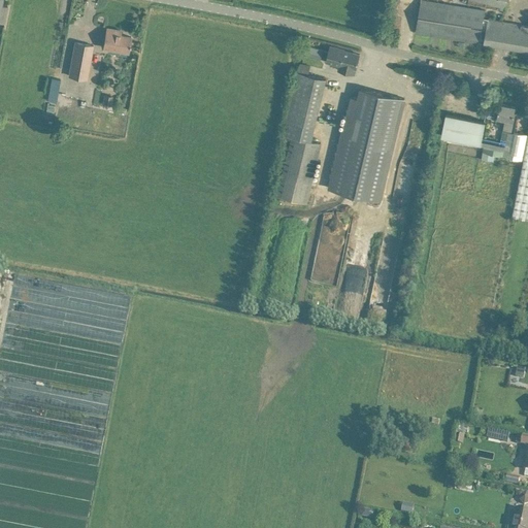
[(421,0),(416,33),(527,51),(527,26),(484,19),(485,10),(421,0)]
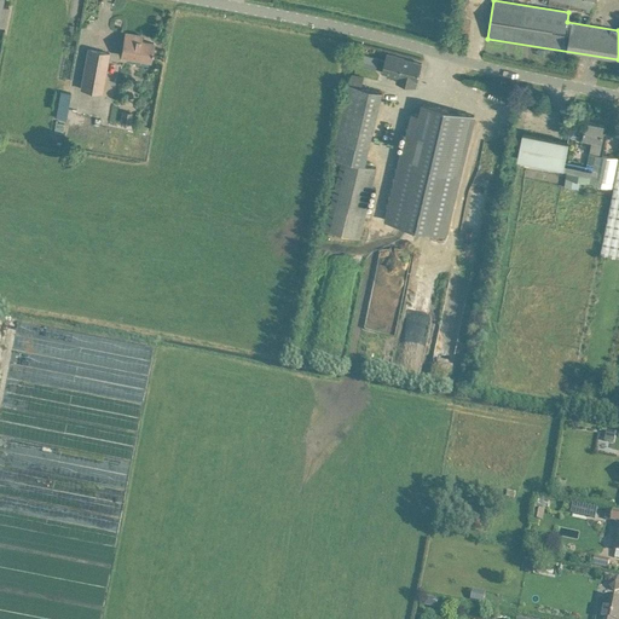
[(555,0),(586,7),(585,12),(593,13),(594,9),(593,7),(594,0),(555,0)]
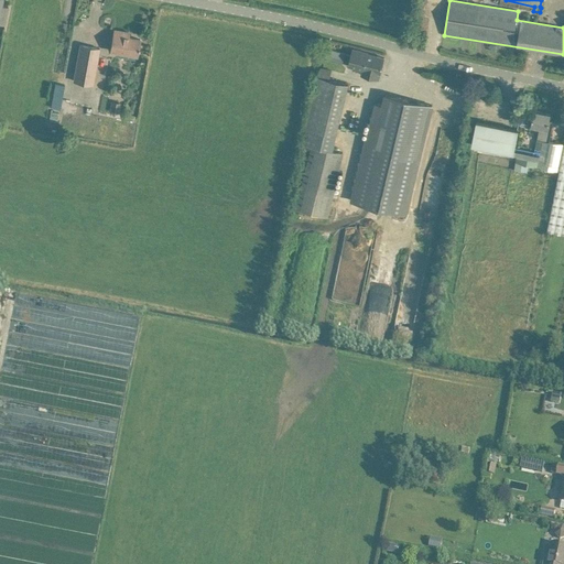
[(114,34),(110,51),(137,55),(138,49),(139,49),(140,46),(139,46),(140,40),(114,34)]
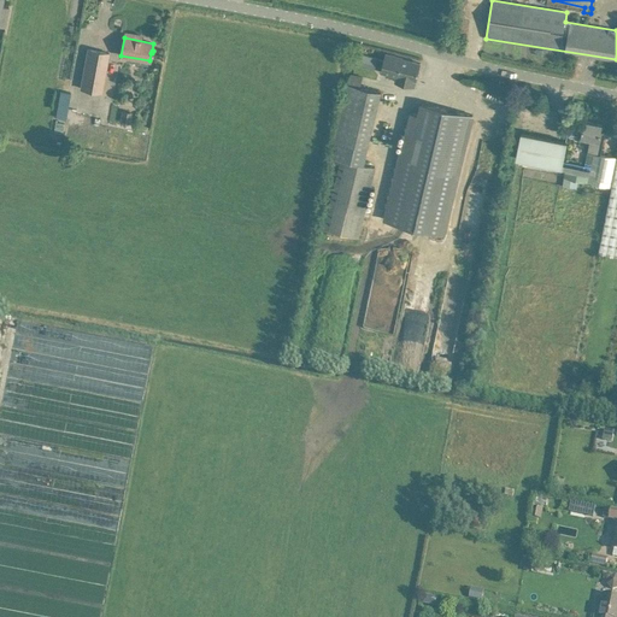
[(88,48),(81,88),(101,93),(109,52),(88,48)]
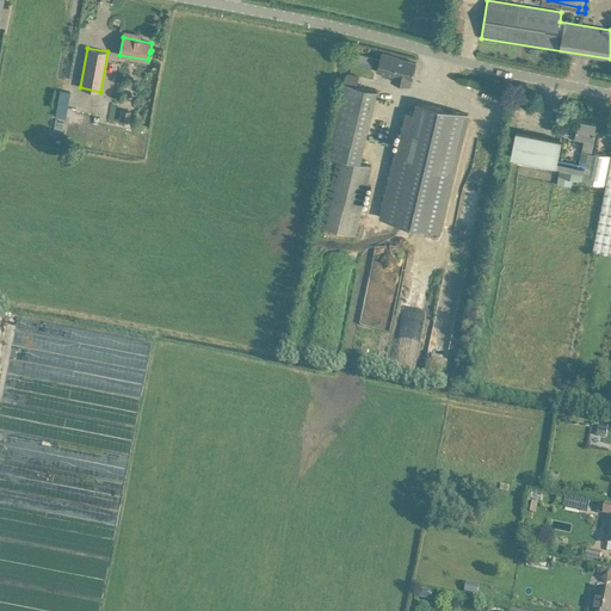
[(377,72),(393,75),(392,80),(411,86),(417,63),(382,54),(377,72)]
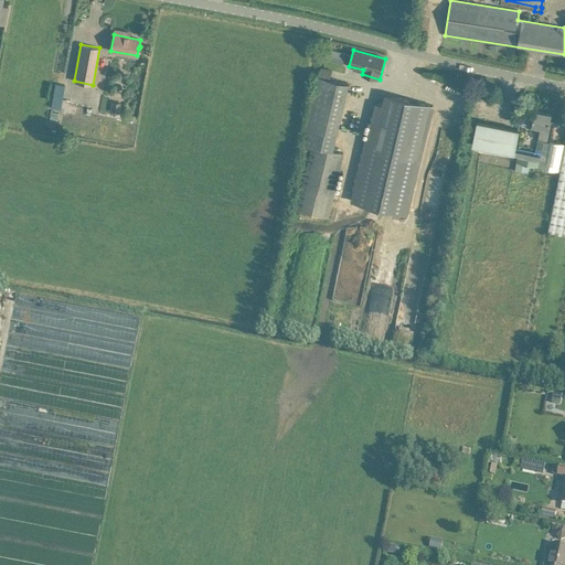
[(318,76),(309,112),(301,144),(312,146),(297,210),(328,217),(343,152),(333,150),(349,84),(318,76)]
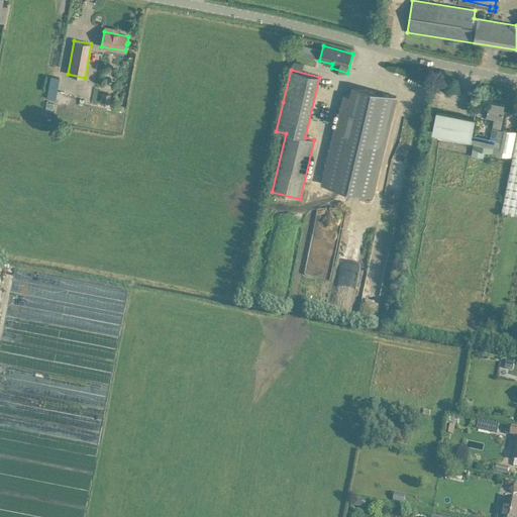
[(59,78),(50,77),(46,98),(55,99),(59,78)]
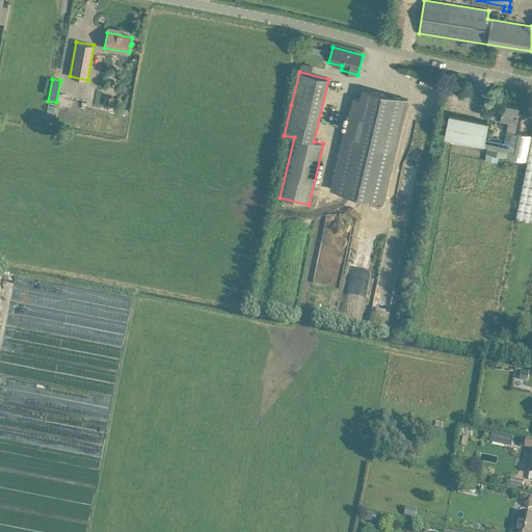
[(353,97),(331,189),(382,202),(407,100),(364,88),(362,99),(353,97)]
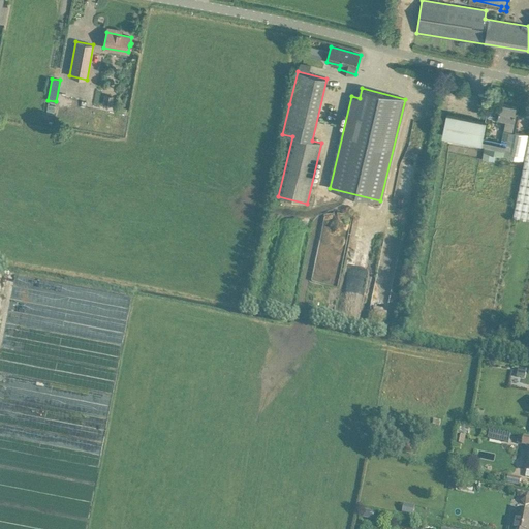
[(524,160),(528,135),(528,134),(516,132),(519,114),(515,113),(517,106),(501,103),(498,114),(498,118),(505,120),(501,143),(483,138),(486,122),(446,114),(442,135),(481,144),(481,145),(485,145),(484,153),(524,160)]
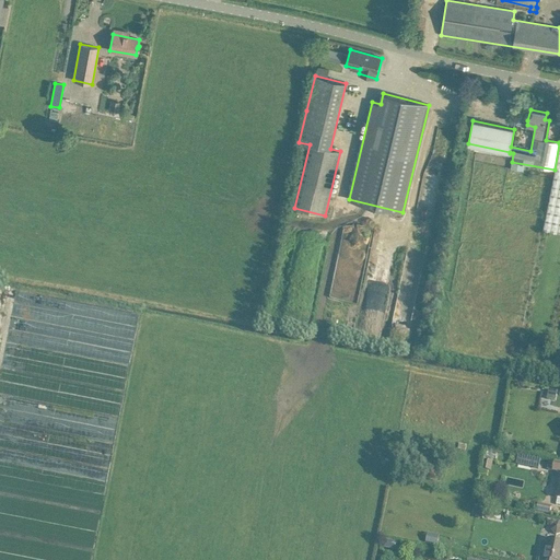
[(444,118),(444,127),(453,127),(454,118),(444,118)]
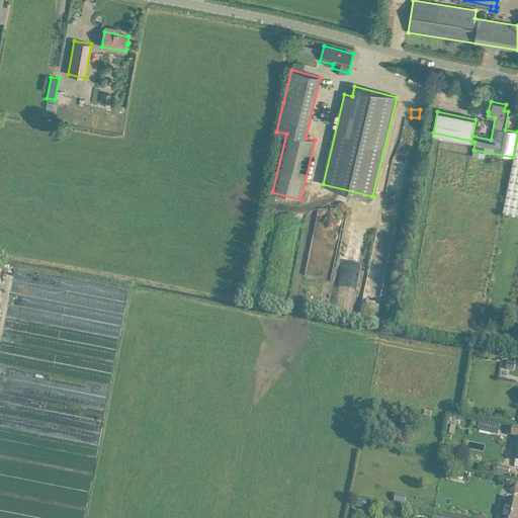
[(517,133),(513,157),(503,212),(517,214),(517,133)]
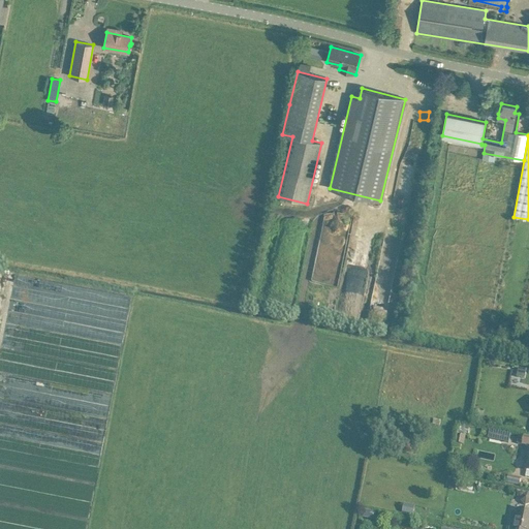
[(508,443),(510,435),(503,434),(501,442),(508,443)]
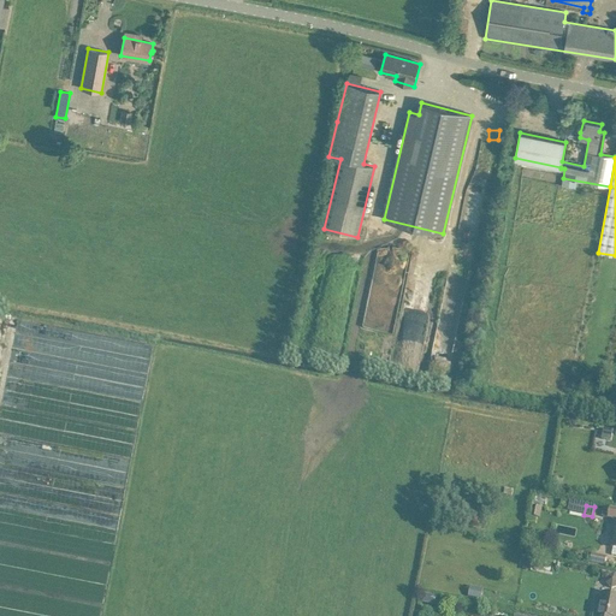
[(533,507),(532,516),(540,517),(542,509),(533,507)]
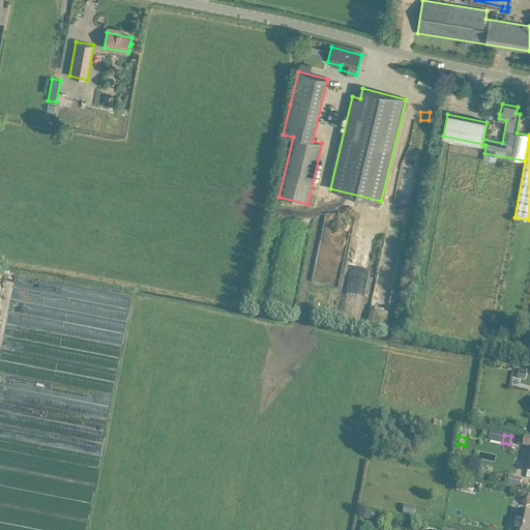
[(518,445),(529,447),(529,439),(520,437),(518,445)]
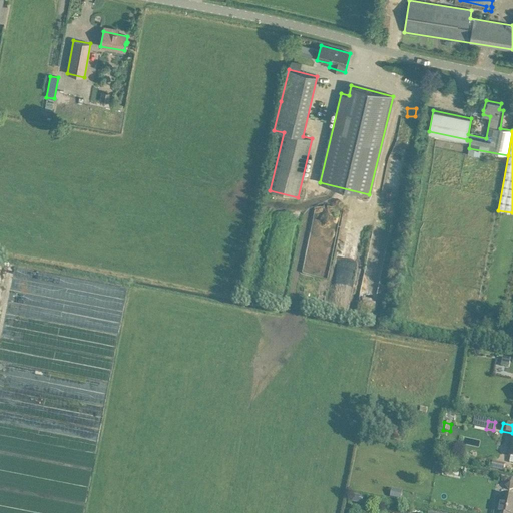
[(505,464),(493,462),(492,469),(504,471),(505,464)]
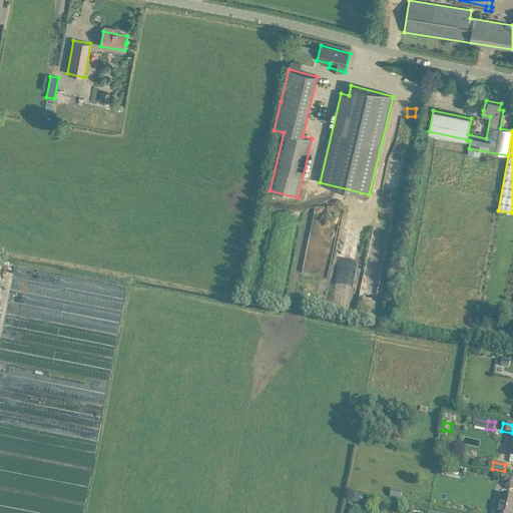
[(352,494),(351,502),(364,504),(365,497),(352,494)]
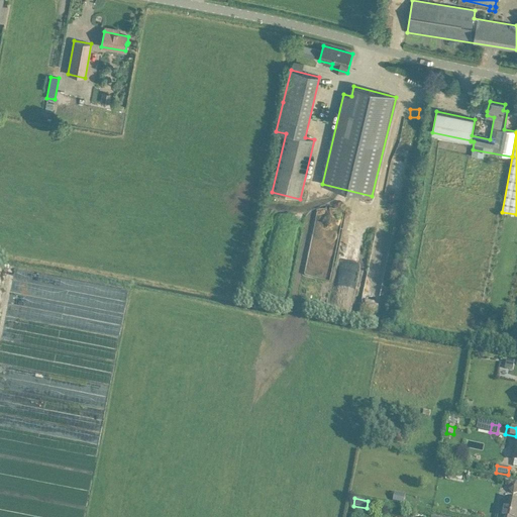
[(499,512),(498,516),(516,516),(516,500),(506,499),(503,513),(499,512)]
